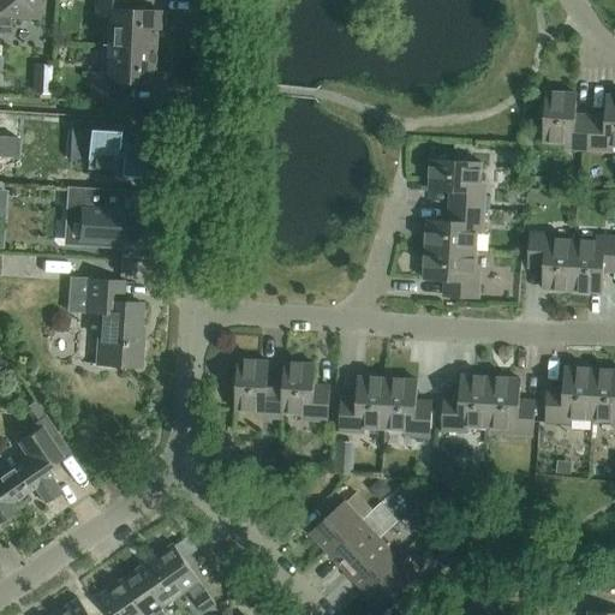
[(0,0),(0,27),(10,28),(10,18),(40,19),(40,0),(0,0)]
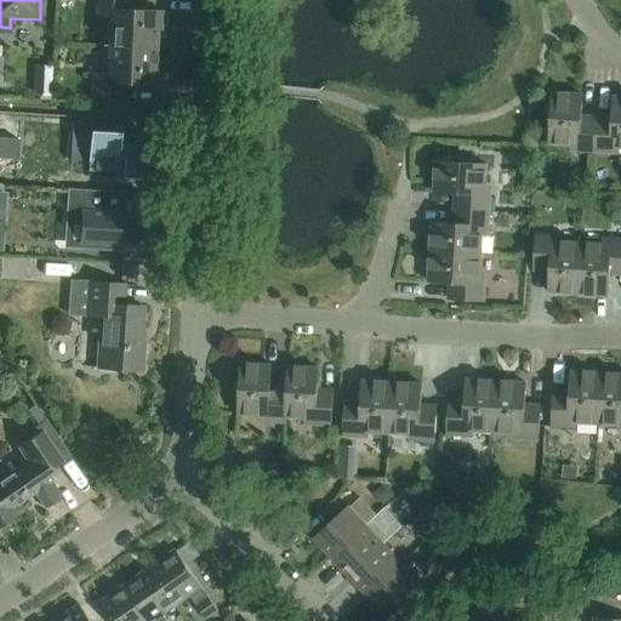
[(95,0),(95,16),(109,17),(108,46),(155,49),(157,30),(160,30),(161,12),(125,10),(125,0),(95,0)]
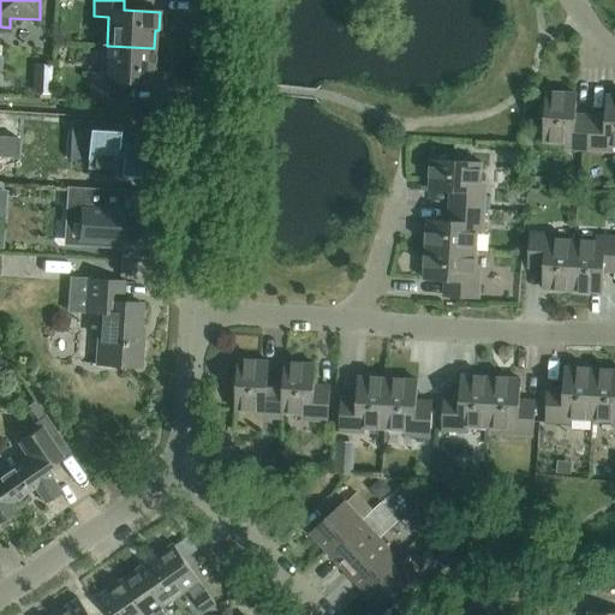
[(154,48),(107,46),(105,73),(91,72),(90,95),(119,96),(120,82),(156,84),(157,66),(153,66),(154,48)]
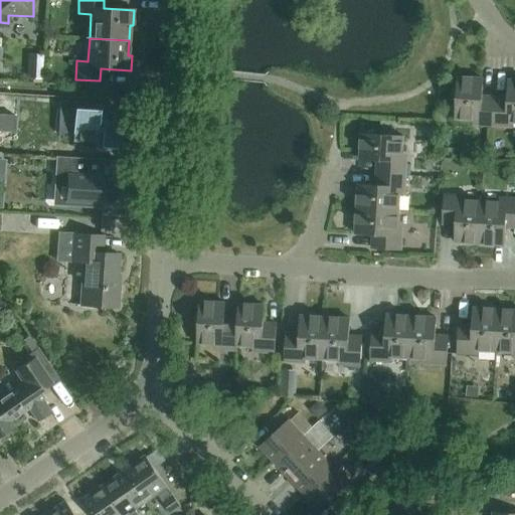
[(28,54),(27,78),(42,79),(43,54),(28,54)]
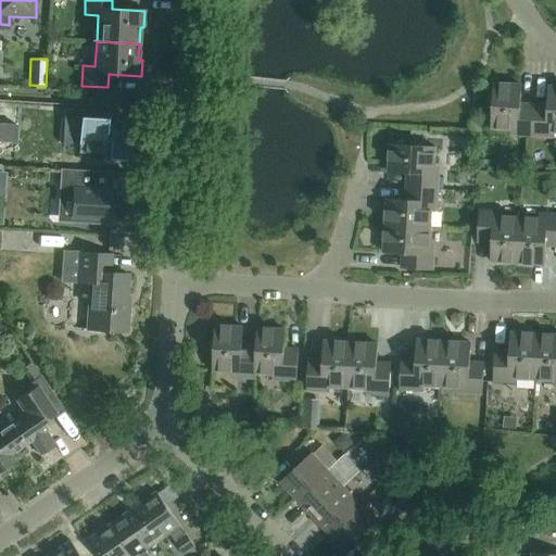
[(532,137),(534,104),(521,104),(522,85),(494,84),(494,95),(490,95),(489,109),(493,109),(492,129),(518,130),(518,136),(532,137)]
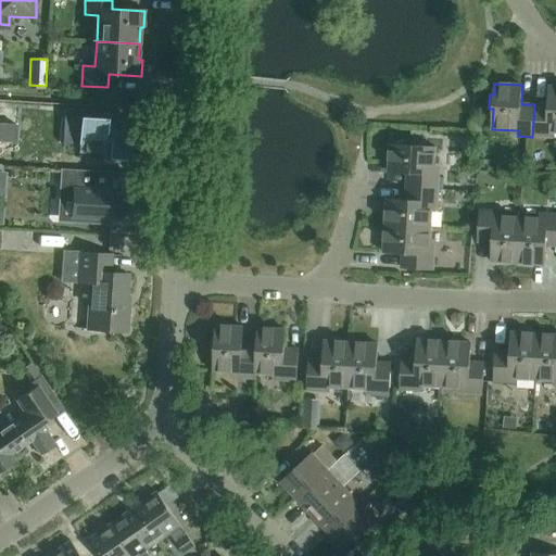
[(555,133),(555,87),(548,87),(547,105),(534,104),(532,137),(547,137),(547,133),(555,133)]
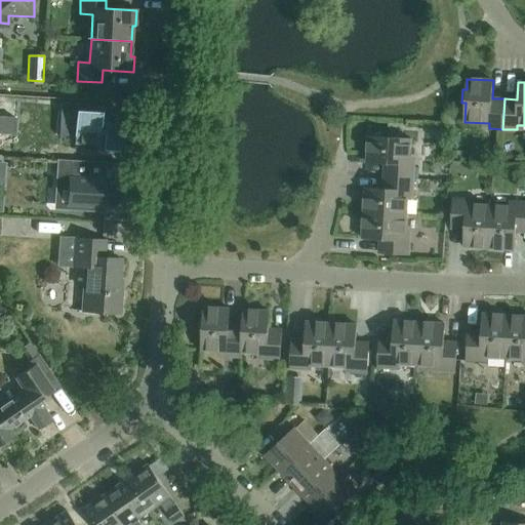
[(15,104),(0,103),(0,148),(12,149),(15,104)]
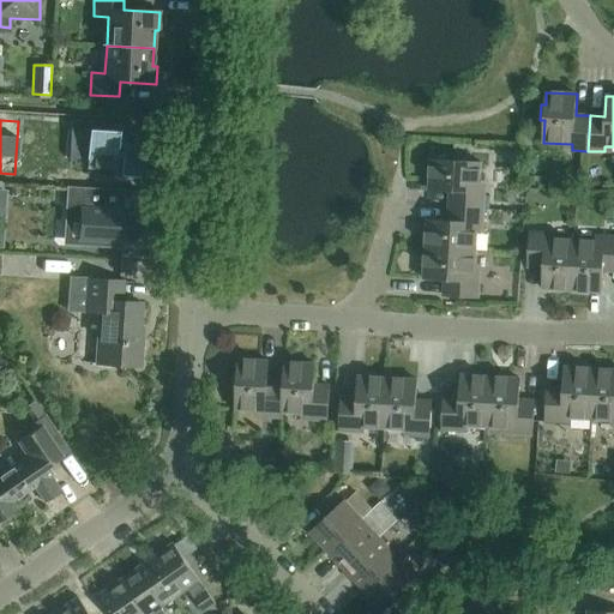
[(151,175),(154,139),(132,138),(132,124),(71,120),(68,158),(89,160),(88,168),(115,169),(119,169),(119,166),(127,166),(127,174),(151,175)]
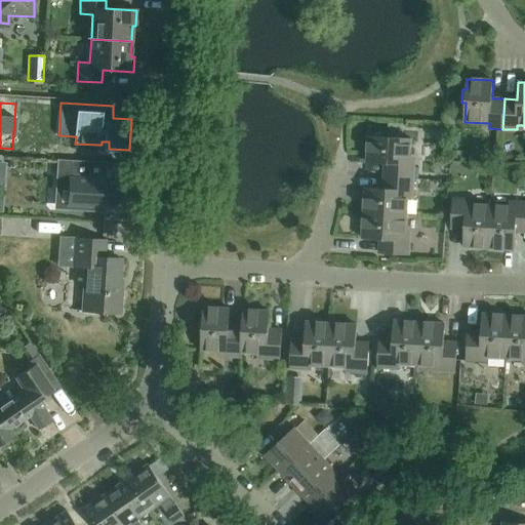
[(385,176),(414,178),(415,164),(410,164),(411,139),(401,138),(401,134),(388,134),(388,137),(368,136),(367,162),(385,163),(385,176)]
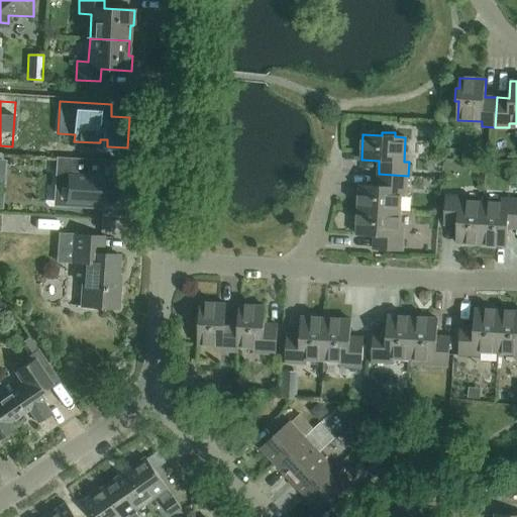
[(118,180),(102,179),(104,160),(59,158),(58,179),(69,179),(67,205),(101,207),(101,203),(103,203),(121,204),(122,180),(118,180)]
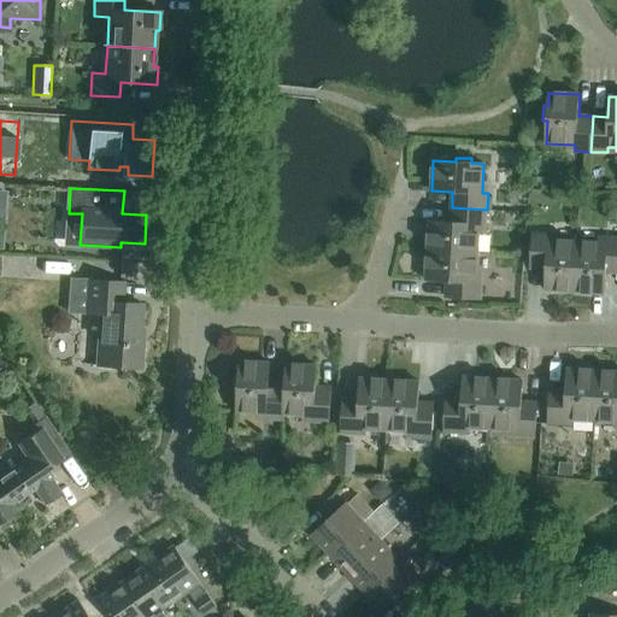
[(487,210),(452,207),(451,222),(429,221),(428,251),(479,253),(480,225),(486,225),(487,210)]
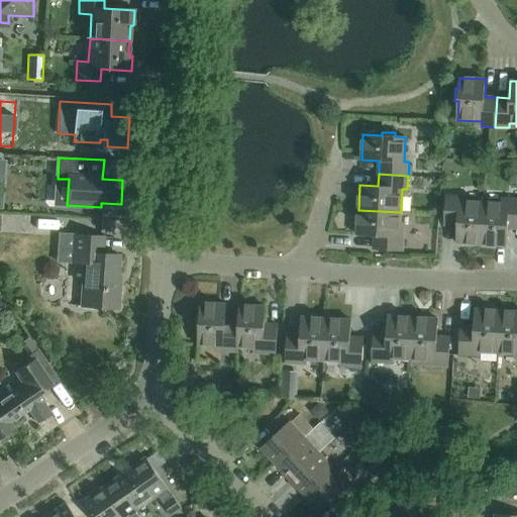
[(482,245),(484,203),(459,201),(460,196),(446,195),(444,225),(457,225),(456,243),(482,245)]
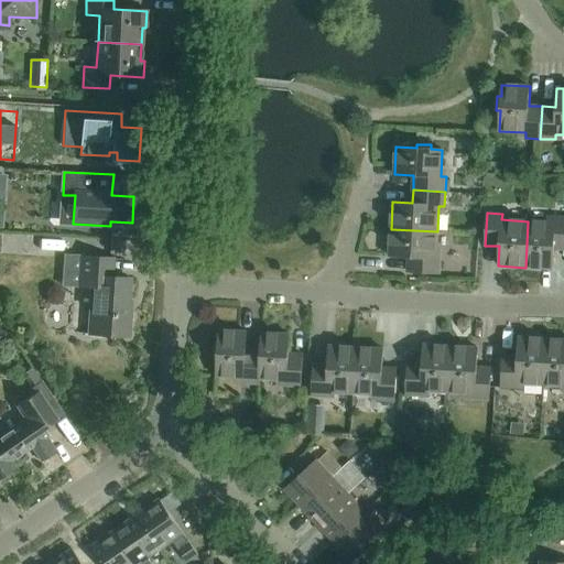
[(563,250),(563,217),(554,217),(554,223),(528,221),(525,268),(553,269),(554,250),(563,250)]
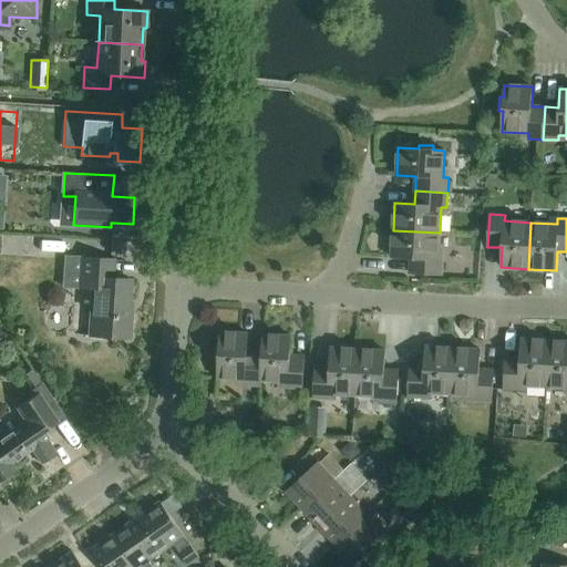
[(440,233),(393,230),(391,258),(411,259),(410,274),(442,276),(443,260),(437,259),(440,233)]
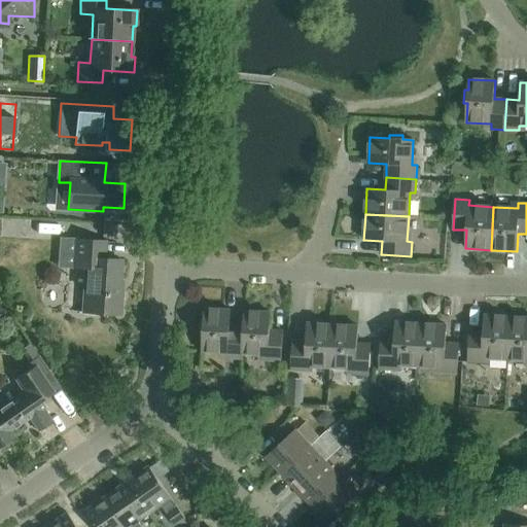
[(429,237),(430,258),(452,257),(451,236),(429,237)]
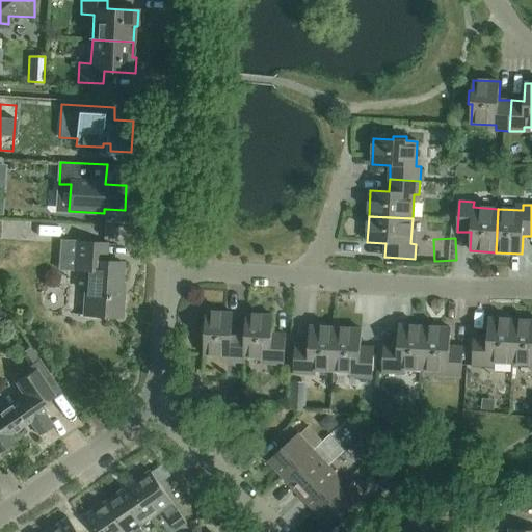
[(123,318),(124,296),(121,296),(123,264),(106,263),(107,244),(77,242),(76,270),(86,270),(84,316),(123,318)]
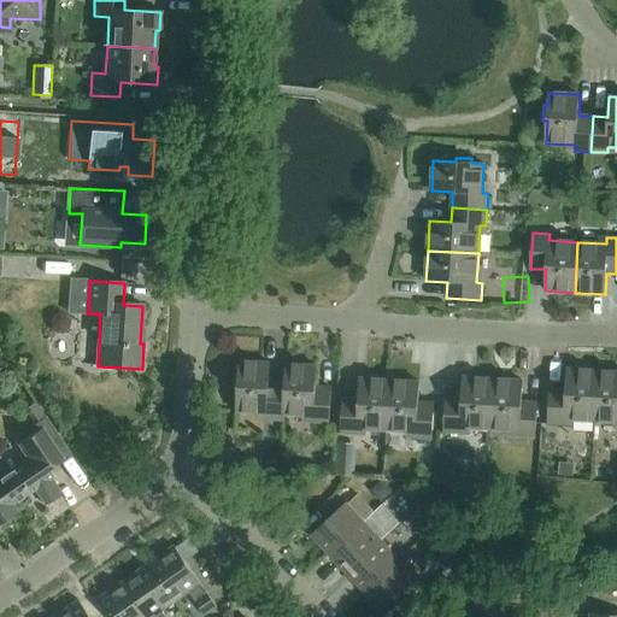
[(285,421),(285,415),(286,388),(285,388),(269,387),(270,363),(240,362),(239,374),(235,374),(234,389),(238,389),(236,412),(266,413),(266,419),(285,421)]
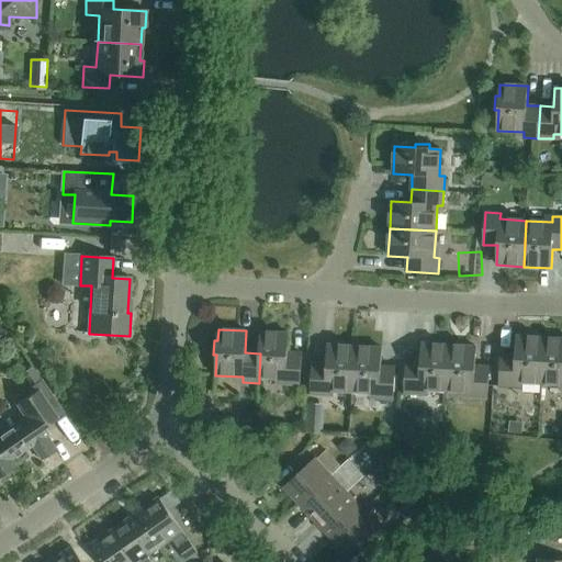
[(261,332),(259,353),(260,353),(259,378),(285,379),(284,384),(300,385),(302,353),(288,352),(289,334),(261,332)]
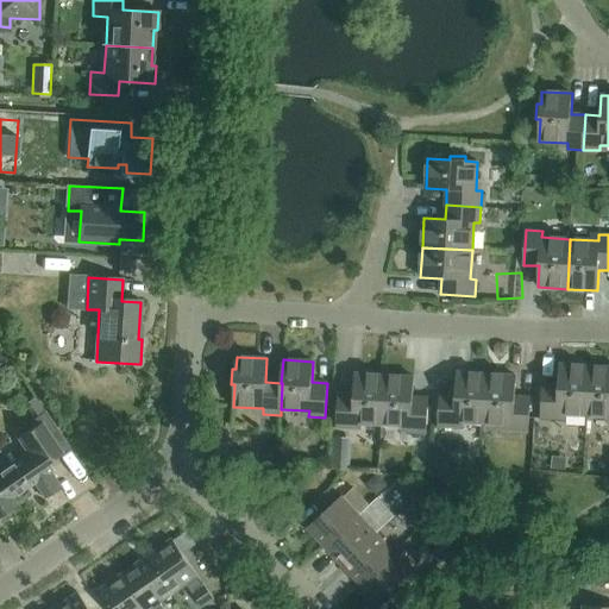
[(586,415),(589,366),(560,364),(558,385),(542,384),(541,419),(558,420),(558,414),(586,415)]
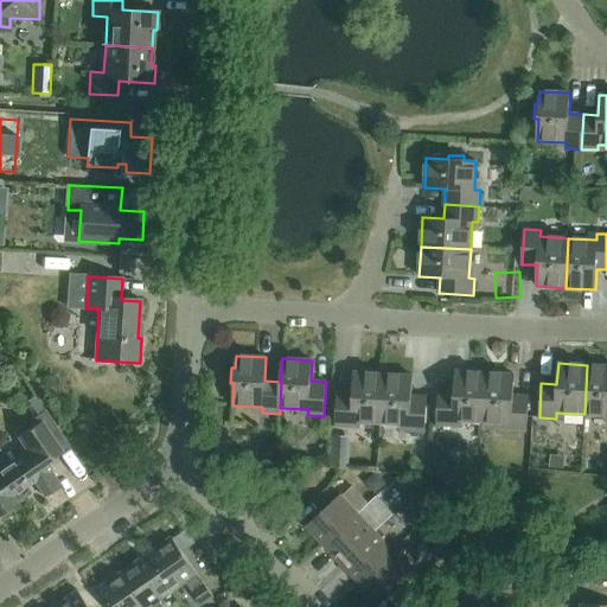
[(606,365),(587,365),(585,414),(606,415),(606,365)]
